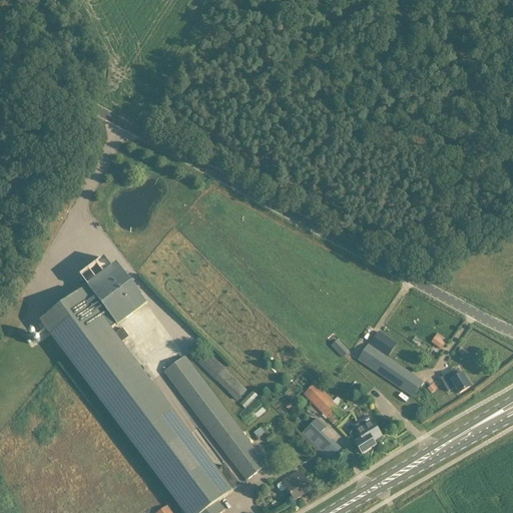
[(42,322),(51,335),(177,502),(176,503),(183,512),(222,512),(224,511),(218,503),(240,486),(225,466),(216,473),(110,331),(147,304),(117,265),(42,322)]
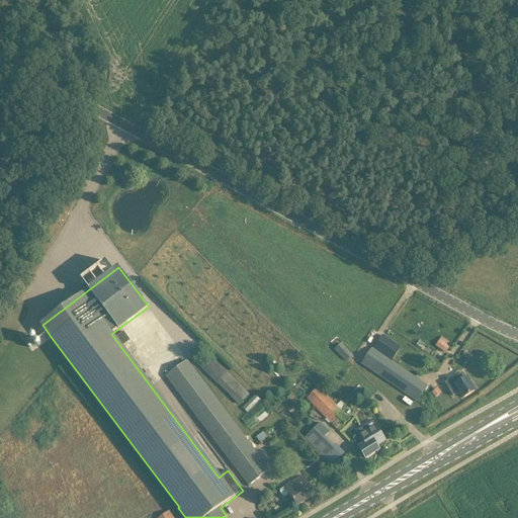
[(115,337),(116,338),(122,346),(130,341),(131,341),(123,331),(115,337)]
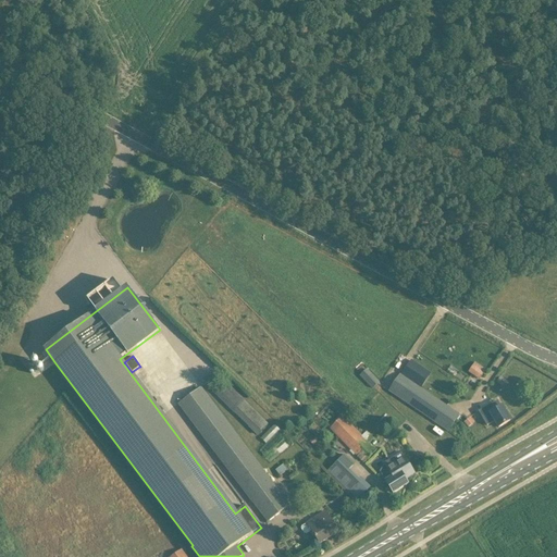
[(420,388),(425,380),(429,382),(433,376),(429,373),(412,361),(401,376),(400,375),(390,392),(448,431),(459,415),(420,388)]
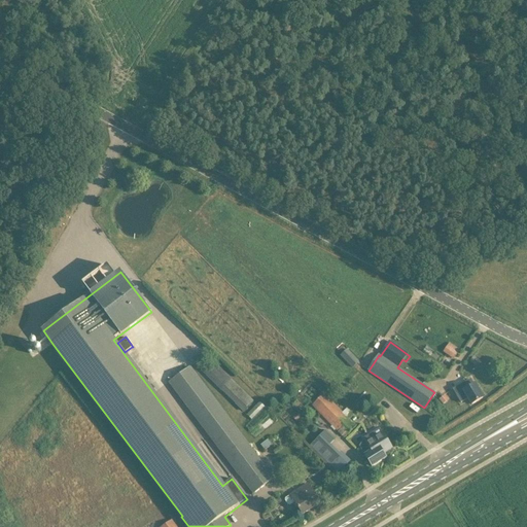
[(447,346),(444,353),(453,359),(457,352),(447,346)]
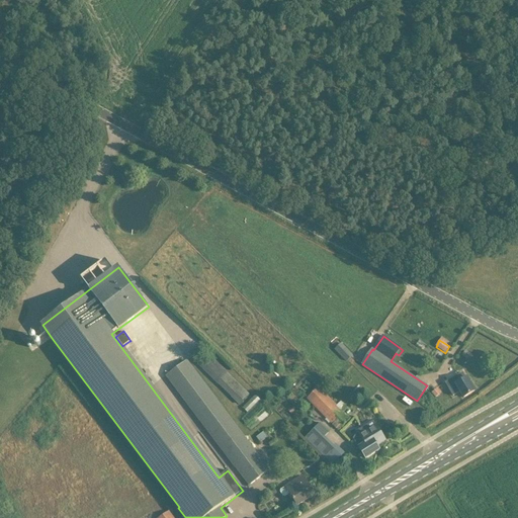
[(347,361),(348,360),(353,355),(341,343),(335,349),(347,361)]
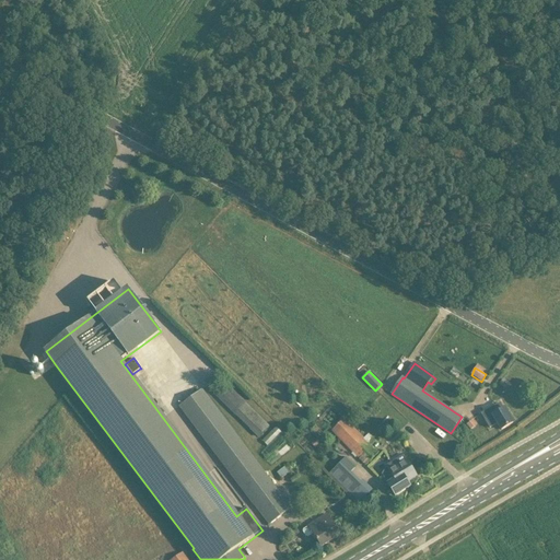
[(181,406),(233,476),(270,525),(291,509),(201,391),(181,406)]
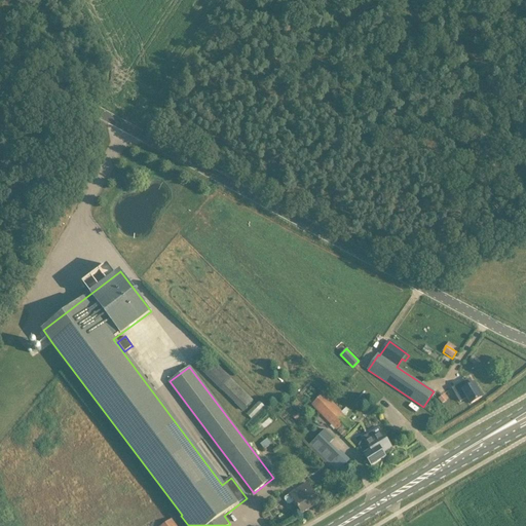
[(230,380),(222,388),(243,411),(253,402),(230,380)]
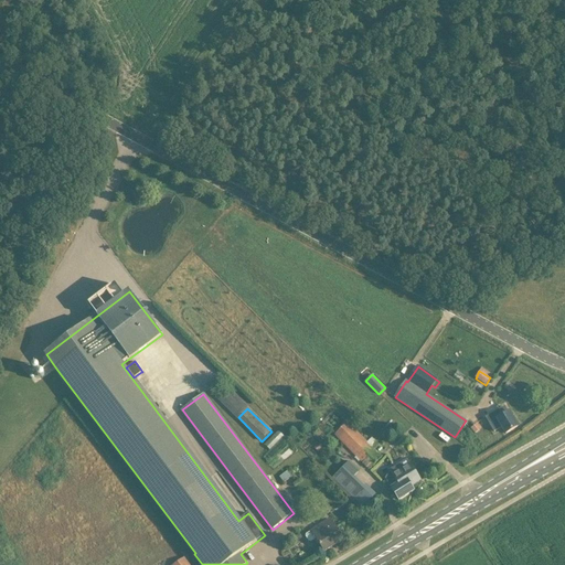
[(503,416),(490,424),(494,432),(502,427),(507,434),(518,427),(509,413),(503,416)]
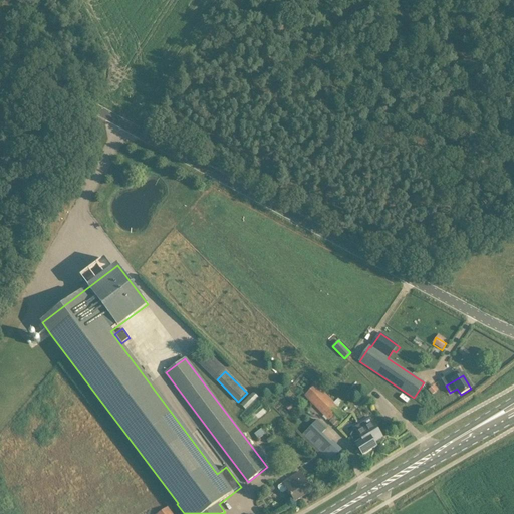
[(305,396),(310,401),(321,412),(329,420),(330,421),(336,427),(347,416),(340,410),(334,404),(333,403),(315,384),(305,396)]
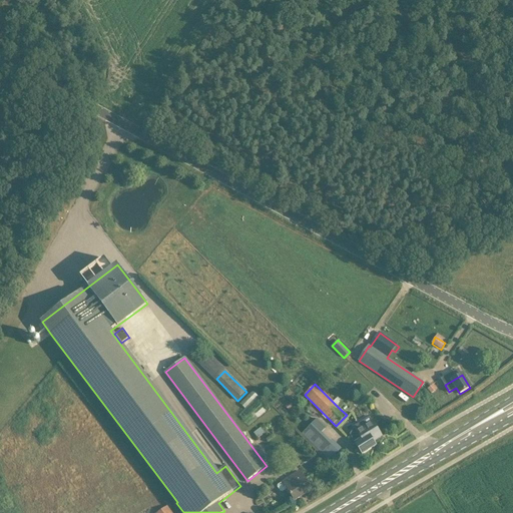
[(244,408),(257,397),(252,392),(240,403),(244,408)]
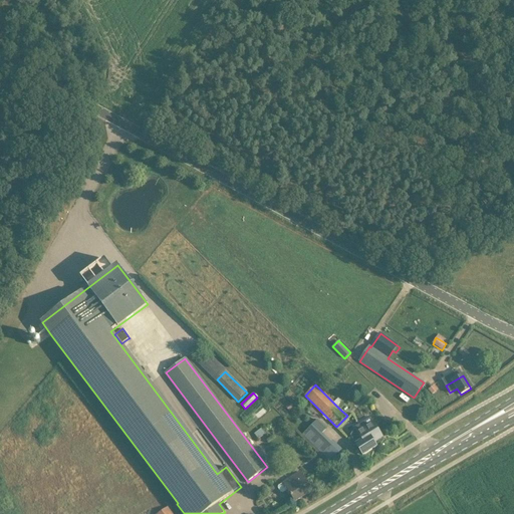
[(342,450),(333,441),(331,443),(322,433),(325,430),(327,429),(323,425),(318,420),(302,436),(326,459),(330,463),(340,452),(342,450)]
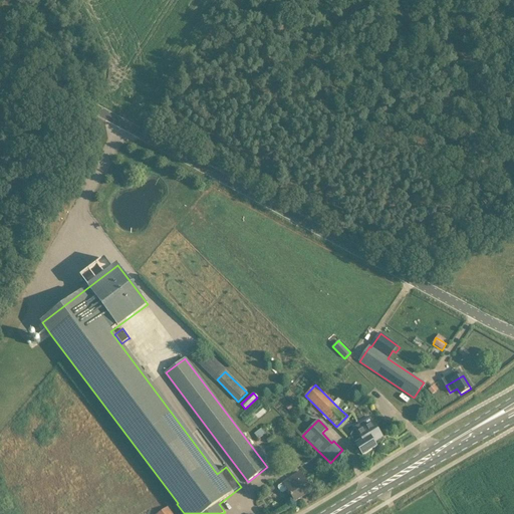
[(377,447),(373,441),(381,436),(372,421),(364,425),(363,423),(359,425),(362,429),(358,431),(360,434),(352,439),(356,445),(362,456),(377,447)]
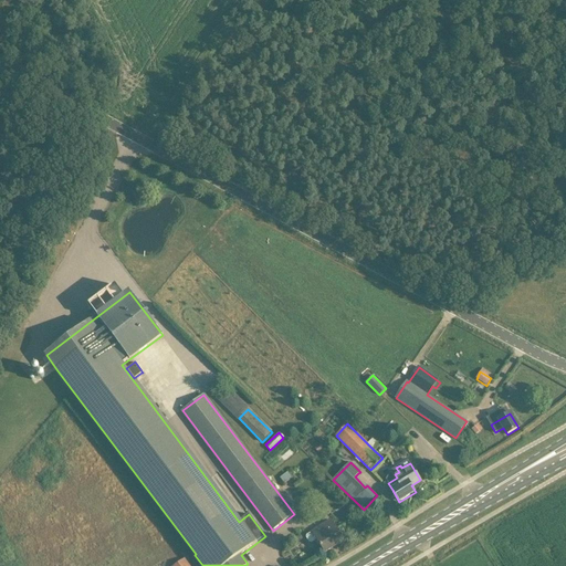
[(317,540),(325,553),(344,541),(331,519),(306,534),(305,536),(310,543),(312,543),(317,540)]
